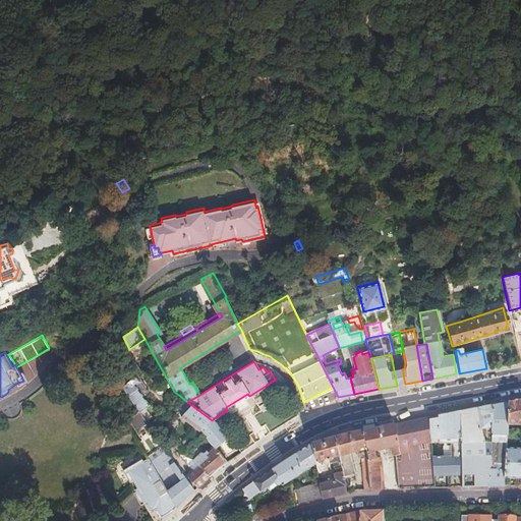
[(21,371),(19,372),(23,381),(16,384),(17,386),(26,380),(21,371)]
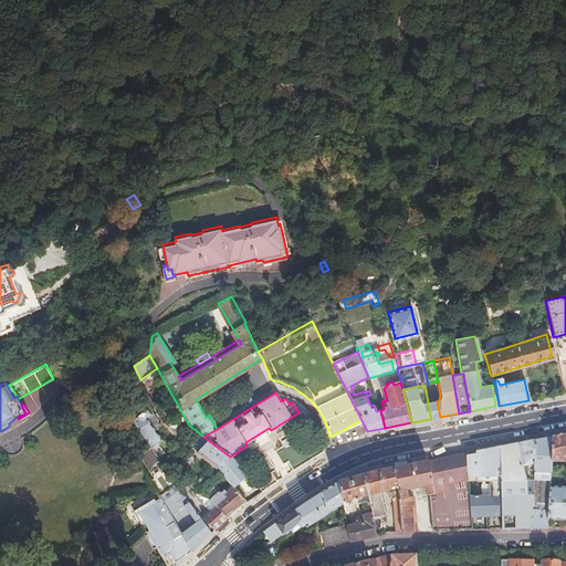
[(164,404),(157,408),(160,412),(167,408),(164,404)]
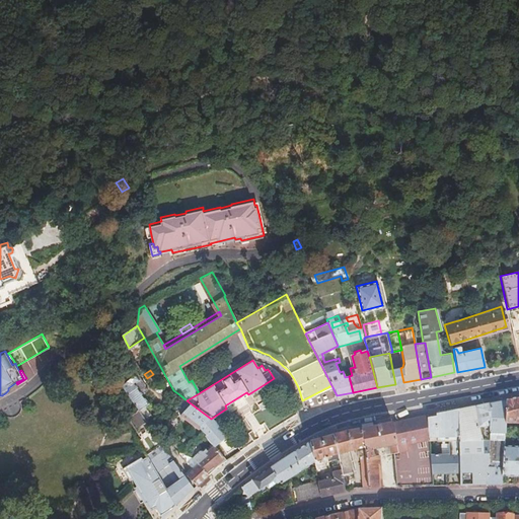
[(140,381),(136,375),(122,385),(138,411),(147,424),(150,422),(148,419),(152,416),(145,405),(148,403),(144,396),(140,391),(136,384),(140,381)]
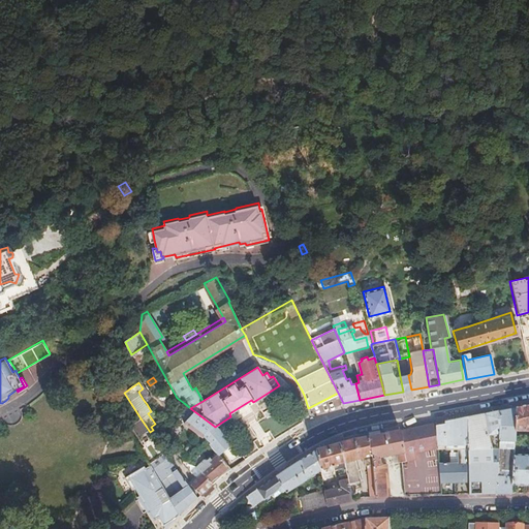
[(528,402),(516,406),(515,429),(528,429),(528,402)]
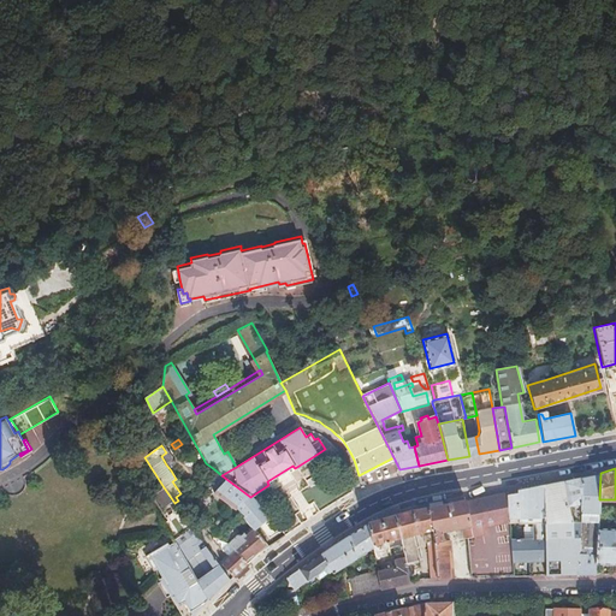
[(221,475),(214,469),(206,480),(214,487),(212,490),(234,507),(250,497),(221,475)]
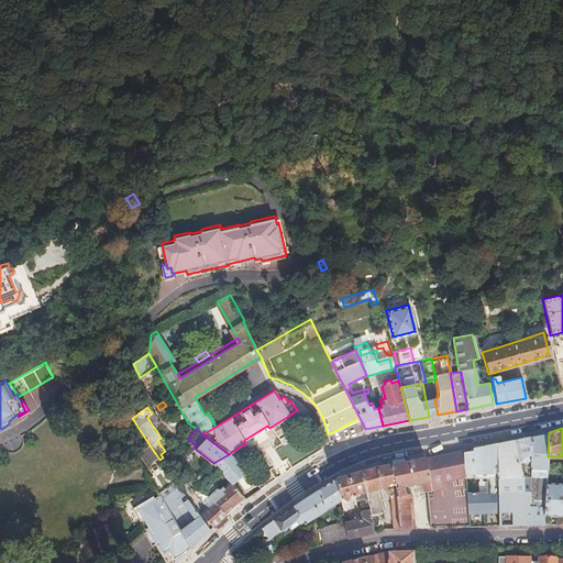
[(291,468),(322,450),(320,438),(307,446),(297,430),(278,442),(282,446),(274,451),(282,463),(286,460),(291,468)]
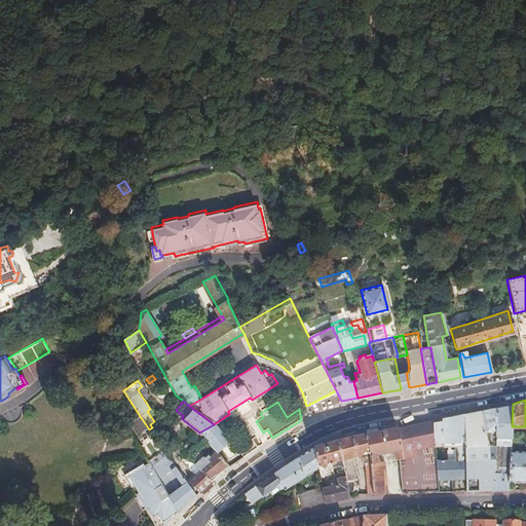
[(513,404),(496,407),(495,444),(511,444),(512,426),(513,404)]
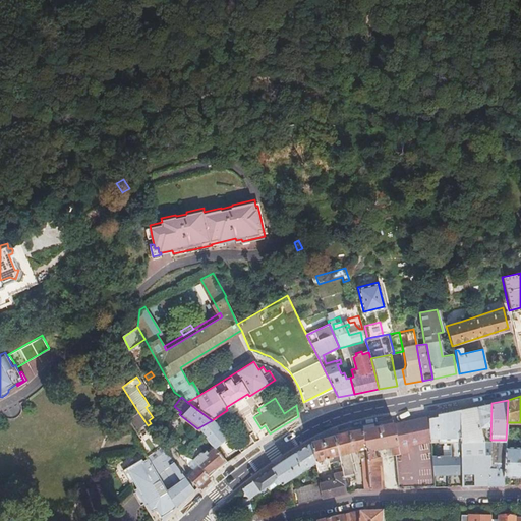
[(491,403),(475,406),(477,427),(483,427),(482,441),(486,441),(486,444),(490,444),(490,440),(491,403)]
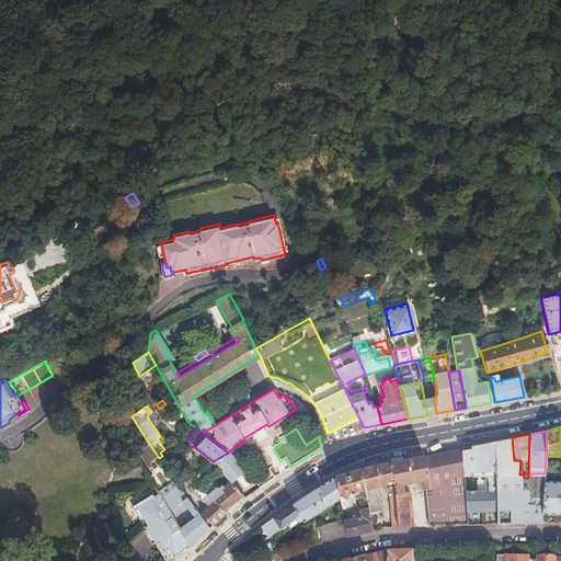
[(512,437),(495,441),(496,474),(496,505),(522,505),(526,505),(528,478),(524,478),(524,474),(519,474),(521,460),(514,460),(512,437)]
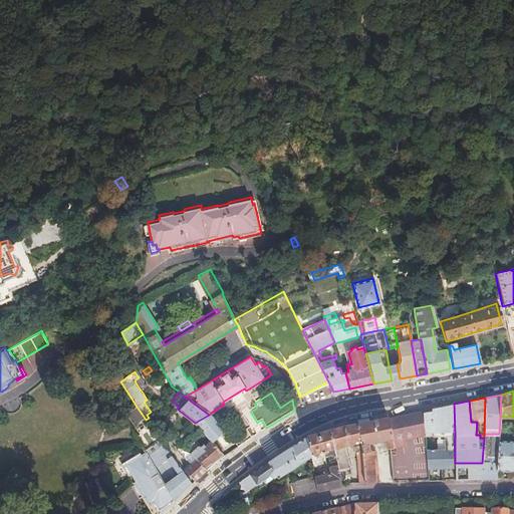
[(425,437),(433,436),(444,436),(455,435),(454,404),(431,409),(432,413),(423,415),(424,436),(425,437)]
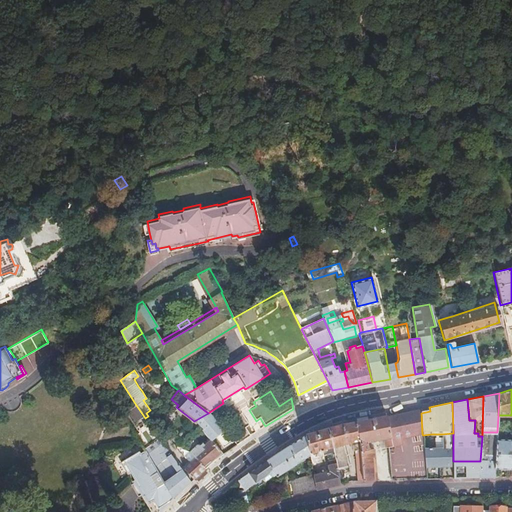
[(362,421),(356,422),(361,449),(362,455),(364,481),(377,480),(375,450),(369,451),(368,442),(383,438),(385,448),(388,447),(390,480),(427,479),(426,467),(425,466),(425,464),(424,449),(424,447),(393,450),(392,446),(406,444),(404,437),(412,436),(422,434),(421,413),(421,409),(362,421)]
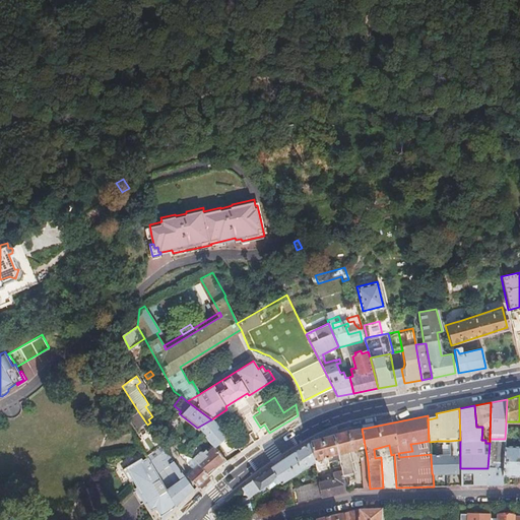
[(225,437),(211,419),(197,428),(203,434),(205,437),(213,445),(214,446),(225,437)]
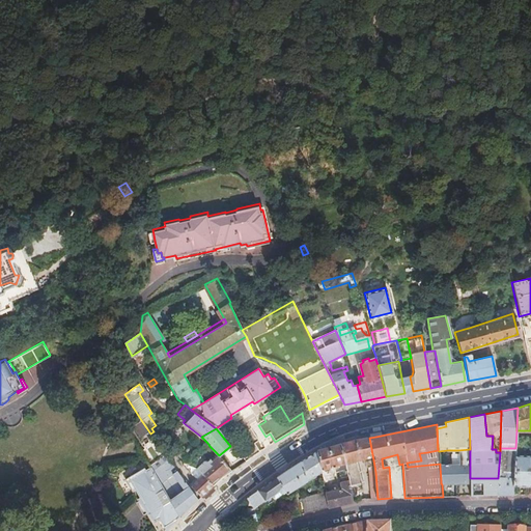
[(348,443),(342,444),(350,485),(361,483),(359,472),(362,472),(360,460),(365,459),(366,467),(368,467),(371,499),(378,499),(375,472),(374,466),(369,438),(352,442),(348,443)]
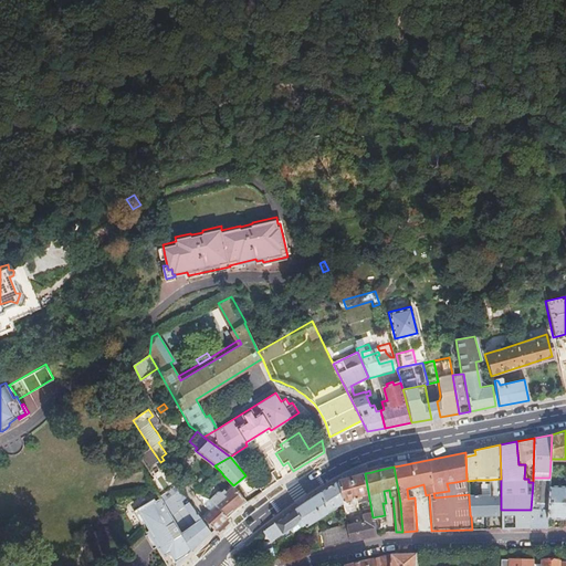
[(223,475),(221,472),(212,480),(206,493),(199,486),(191,493),(208,510),(203,513),(199,519),(211,532),(228,516),(230,514),(244,504),(248,502),(240,494),(233,485),(232,484),(226,489),(223,488),(222,490),(218,489),(219,484),(216,482),(223,475)]
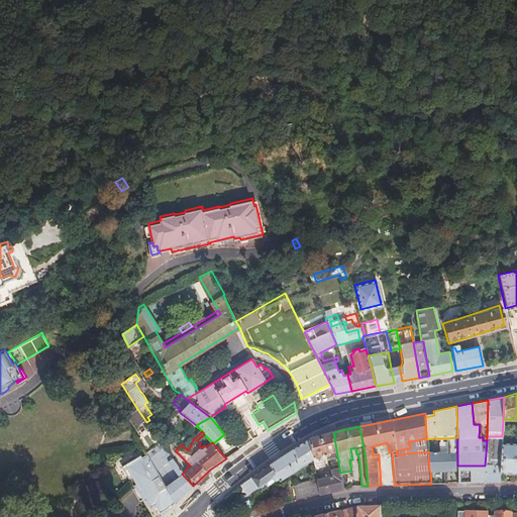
[(235,440),(240,448),(253,439),(248,432),(235,440)]
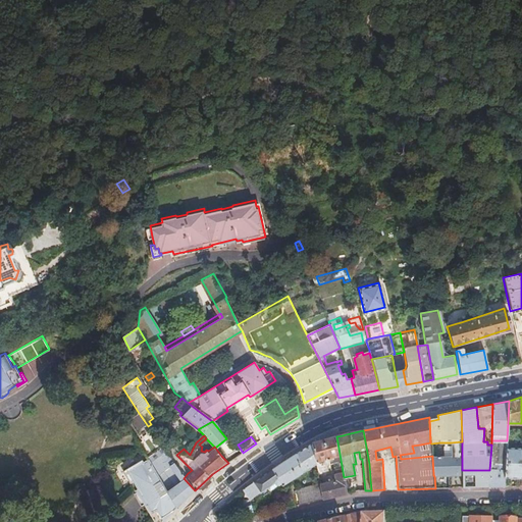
[(324,440),(312,444),(315,464),(317,475),(322,474),(322,471),(326,470),(326,466),(334,464),(337,475),(335,475),(336,482),(345,480),(344,477),(336,436),(324,440)]
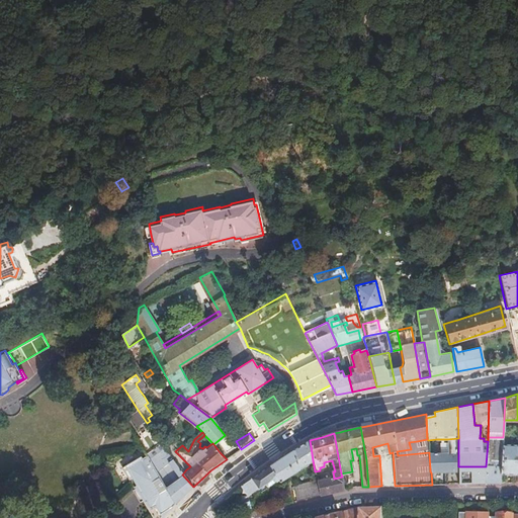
[(503,437),(488,437),(488,441),(486,466),(485,483),(502,483),(502,475),(503,444),(503,437)]
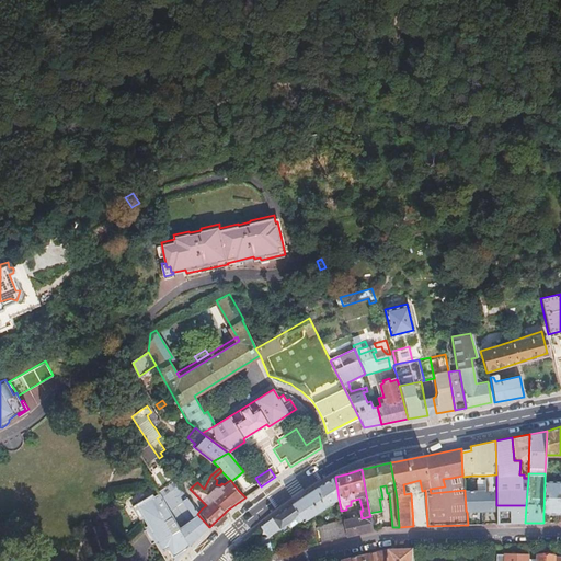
[(466,508),(466,511),(481,510),(481,512),(482,525),(497,524),(496,505),(496,474),(484,476),(485,490),(485,492),(465,492),(466,508)]
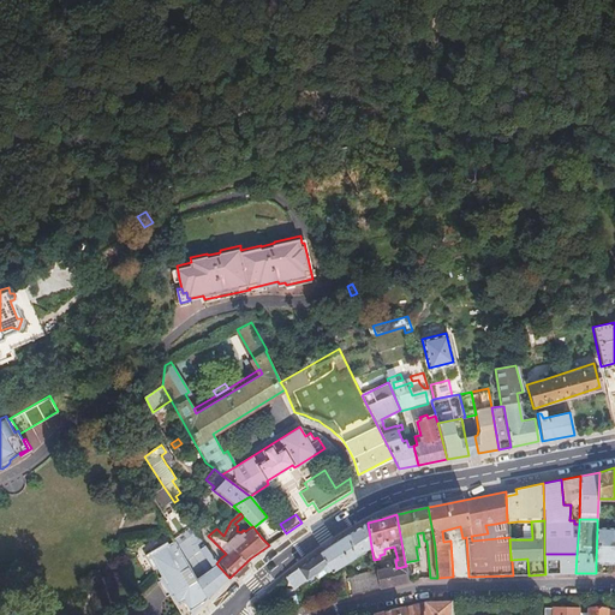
[(366,524),(320,551),(330,569),(330,571),(371,547),(368,523),(366,524)]
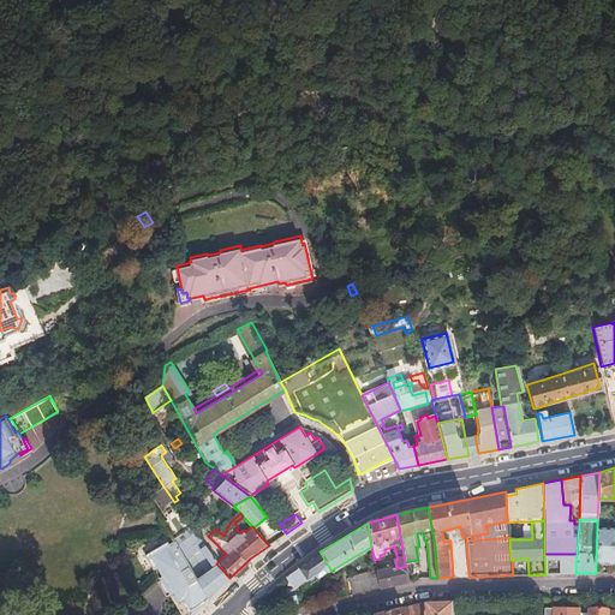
[(190,525),(173,537),(174,539),(210,597),(224,583),(230,578),(216,563),(190,525)]
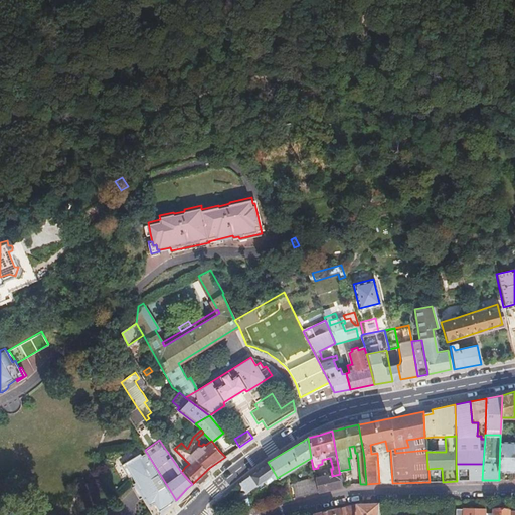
[(514,441),(500,442),(499,472),(514,472),(514,441)]
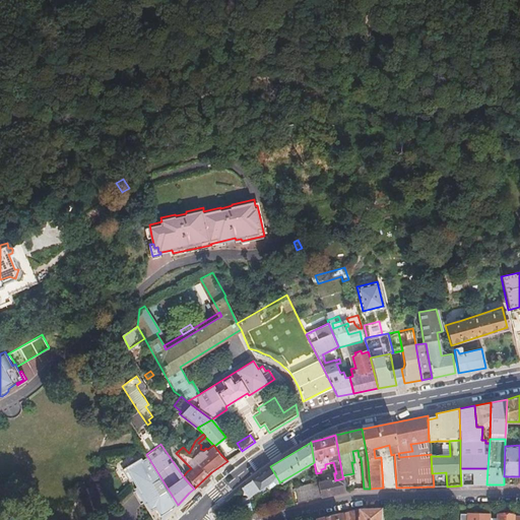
[(225,450),(220,454),(228,461),(232,457),(225,450)]
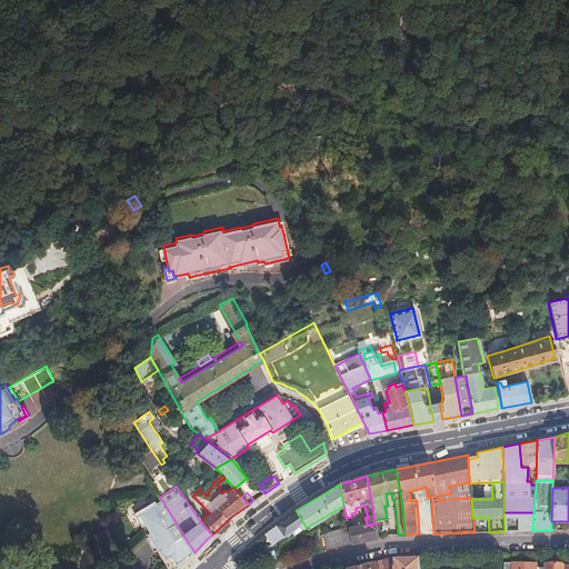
[(158,549),(169,568),(179,568),(190,559),(195,552),(161,499),(157,501),(156,499),(138,510),(146,525),(150,532),(148,533),(150,535),(158,549)]
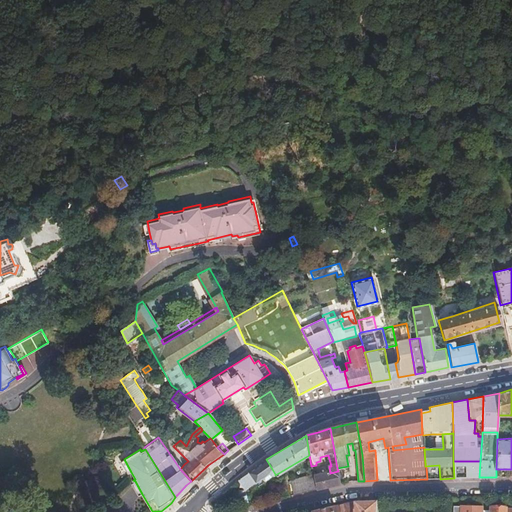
[(131,472),(124,459),(121,461),(129,474),(131,472)]
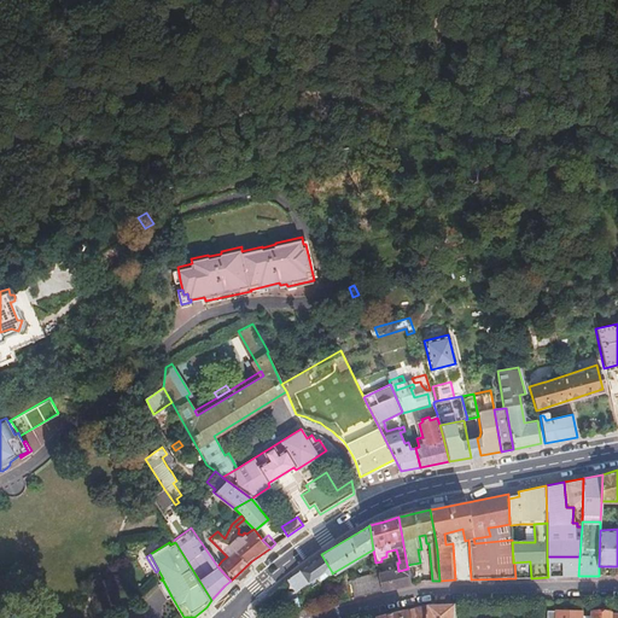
[(321,554),(289,578),(296,592),(298,589),(318,577),(320,581),(332,573),(332,572),(321,554)]
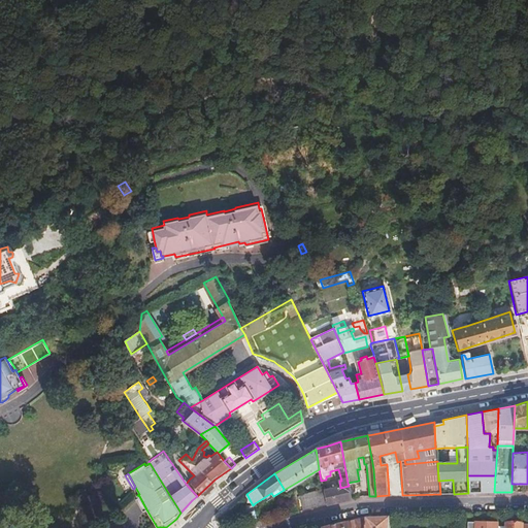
[(491,475),(467,475),(468,493),(494,492),(495,475),(491,475)]
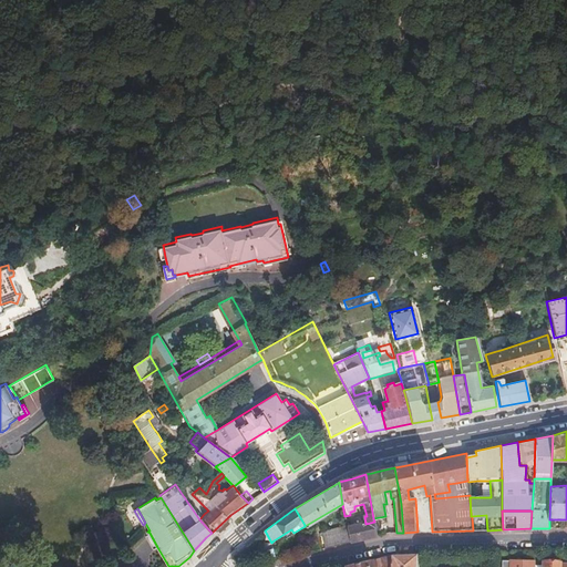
[(366,524),(347,527),(350,542),(378,536),(374,522),(366,524)]
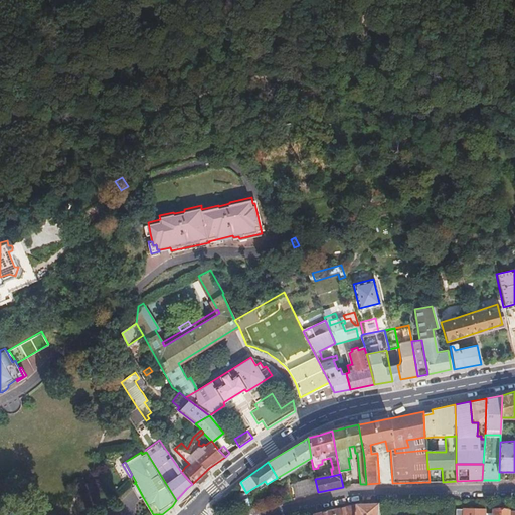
[(315,479),(315,478),(291,483),(294,498),(318,492),(315,479)]
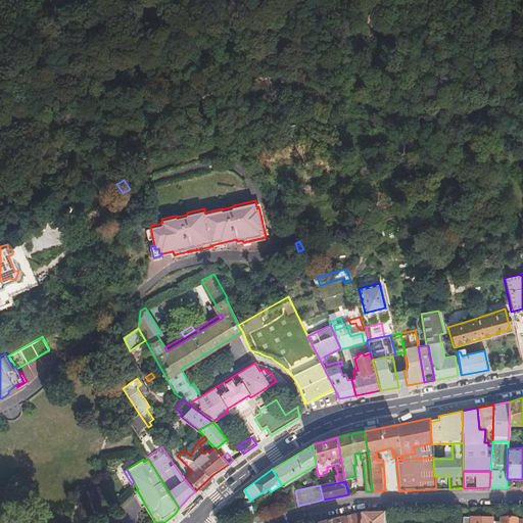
[(290,490),(282,492),(285,508),(293,507),(290,490)]
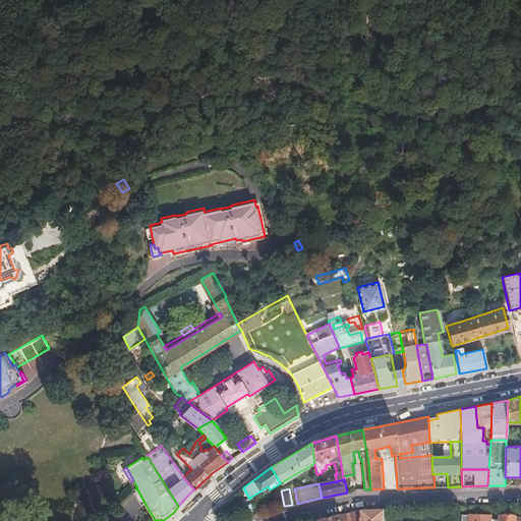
[(145,503),(137,489),(134,491),(141,505),(145,503)]
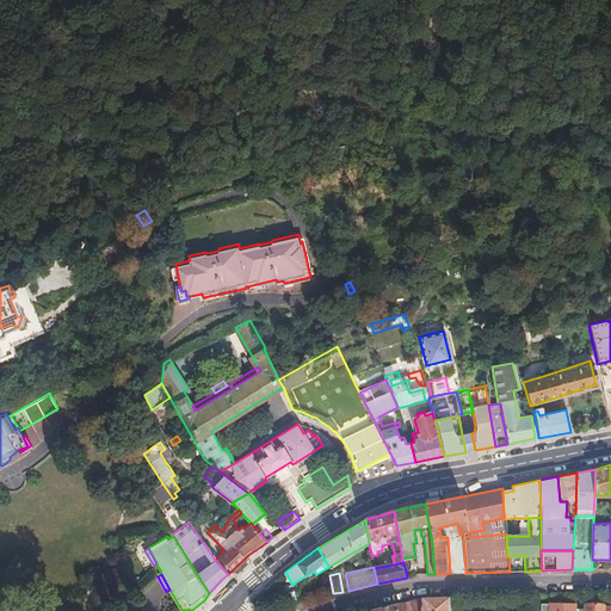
[(295,582),(292,585),(283,587),(288,604),(301,602),(295,582)]
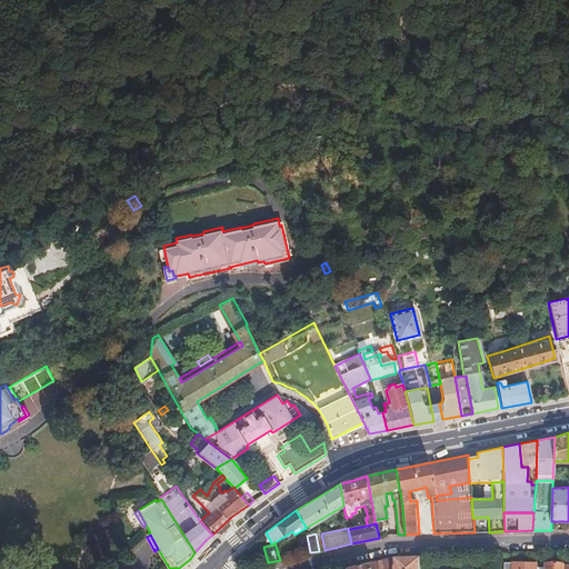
[(417,568),(418,557),(392,558),(391,568),(417,568)]
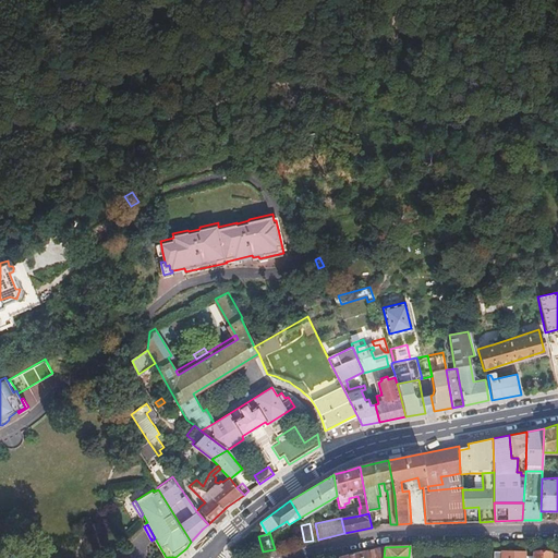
[(384,557),(385,547),(339,557),(338,557),(384,557)]
